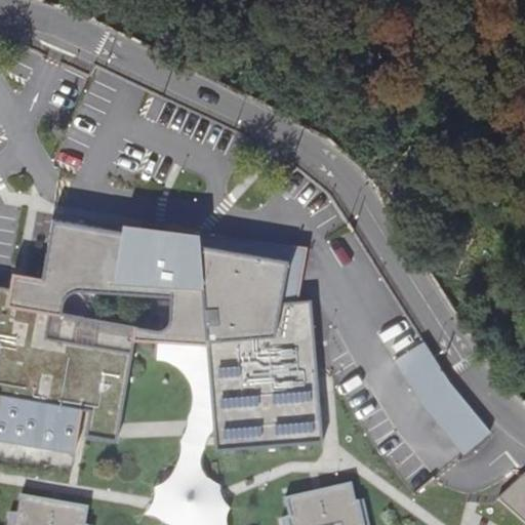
[(312,299),(280,301),(287,260),(200,245),(199,249),(170,244),(171,240),(52,218),(46,251),(42,277),(25,274),(22,289),(0,285),(0,440),(75,453),(82,410),(85,410),(89,411),(85,437),(117,442),(118,431),(120,422),(126,381),(128,382),(132,356),(135,339),(201,344),(207,345),(216,451),(324,442),(312,299)]
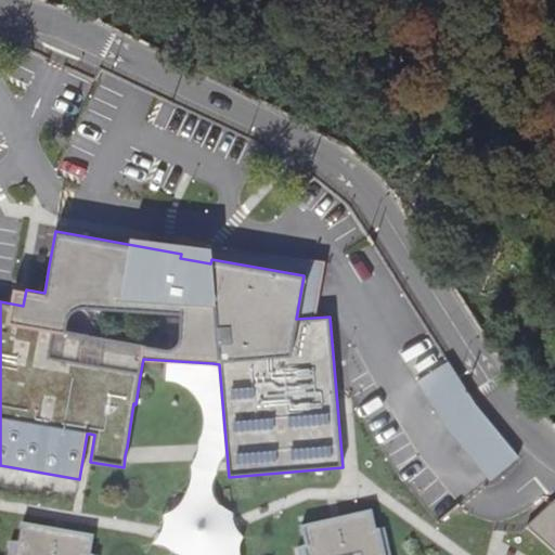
[(417,382),(428,397),(441,421),(488,480),(519,455),(475,399),(449,360),(417,381),(417,382)]
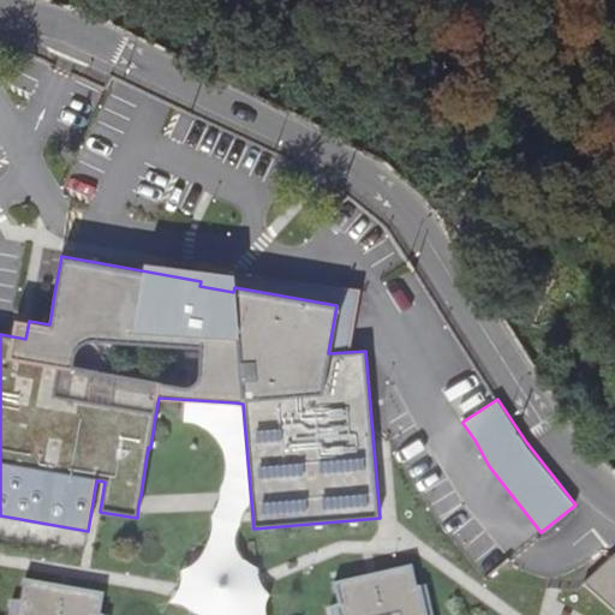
[(614,554),(583,584),(614,613),(614,554)]
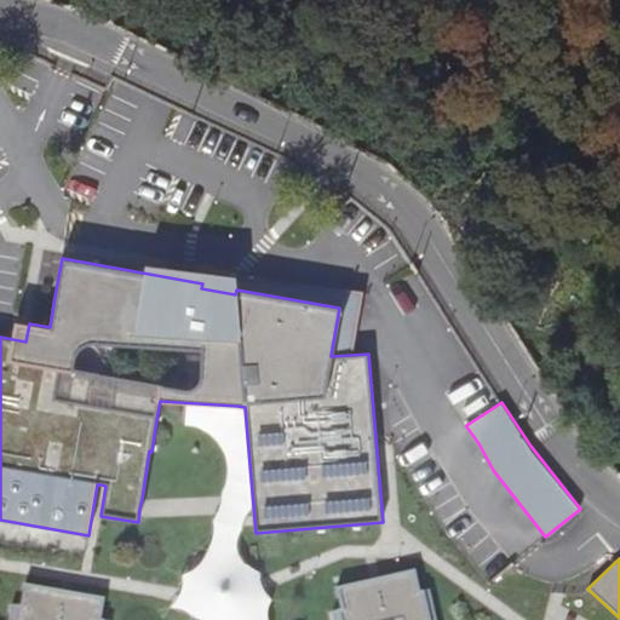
[(432,610),(429,591),(419,592),(415,572),(336,589),(340,609),(332,612),(333,619),(434,619),(435,618),(428,619),(426,612),(432,610)]
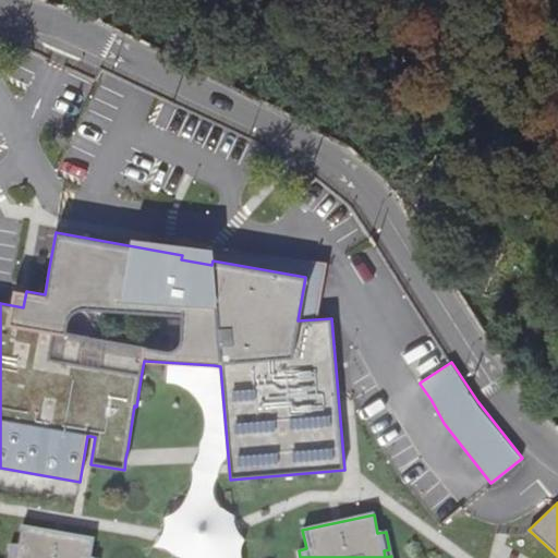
[(92,557),(89,557),(93,544),(94,544),(95,538),(22,525),(20,543),(19,542),(17,545),(10,543),(7,557),(92,557)]
